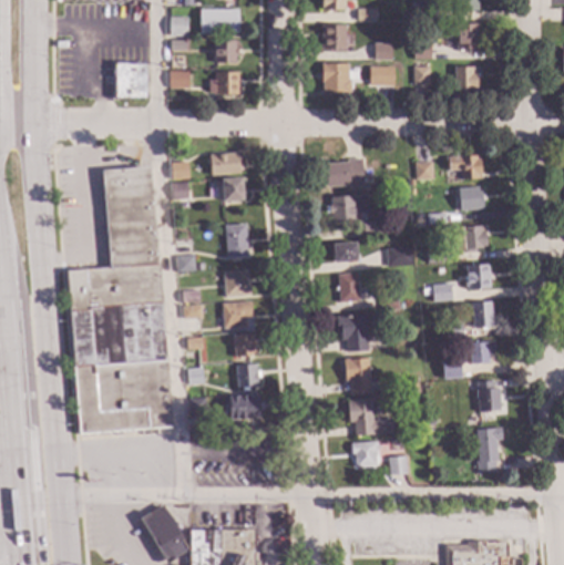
[(346,0),(346,9),(324,9),(324,0),(346,0)]
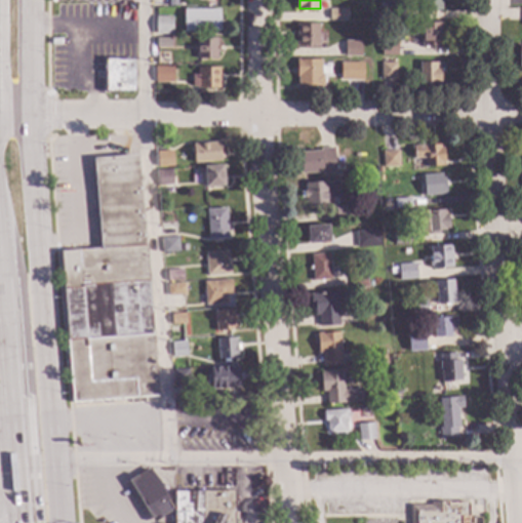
[(443,0),(443,8),(424,8),(424,0),(443,0)]
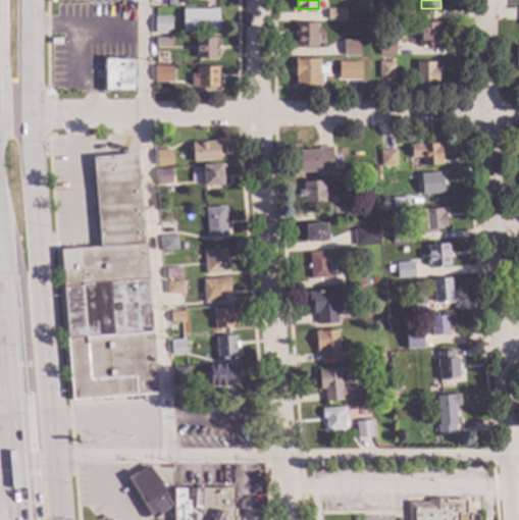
[(398,1),(398,17),(380,18),(380,1),(398,1)]
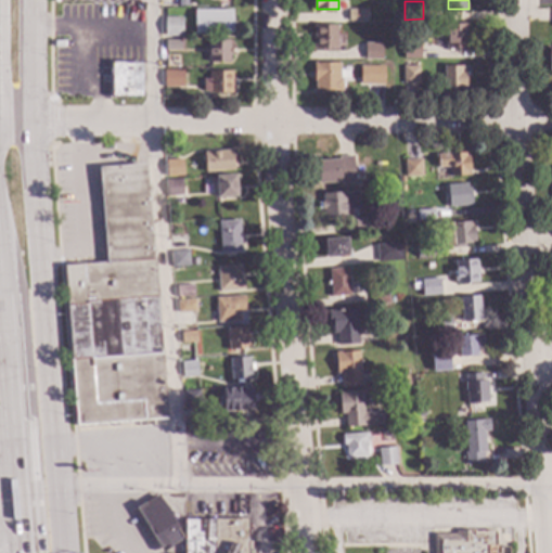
[(235,31),(196,31),(196,8),(235,8),(235,31)]
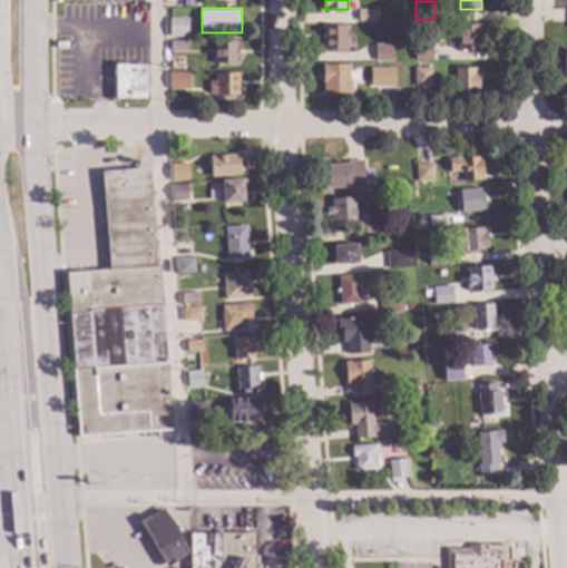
[(380,19),(360,20),(360,8),(380,8),(380,19)]
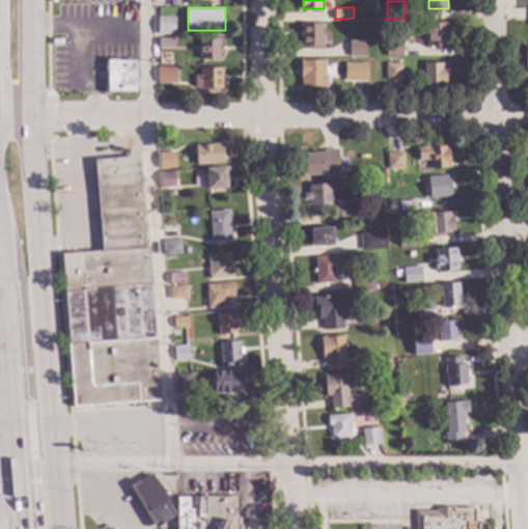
[(176,32),(160,32),(160,15),(176,15),(176,32)]
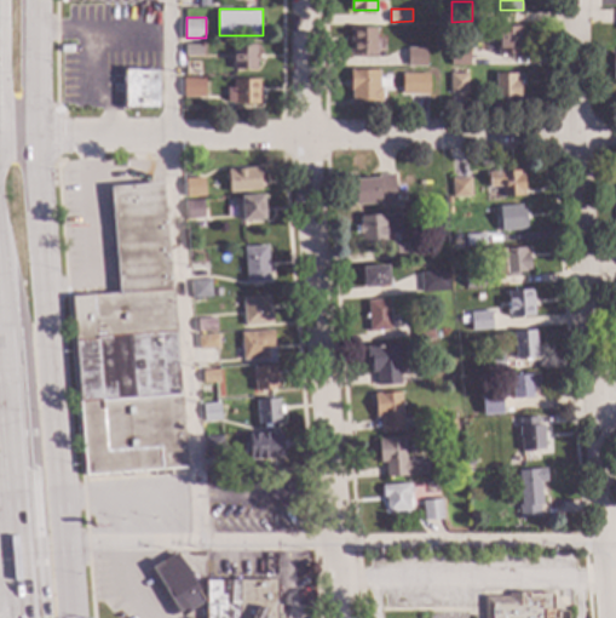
[(523,36),(527,36),(527,41),(523,41),(524,52),(500,52),(500,24),(523,24),(523,36)]
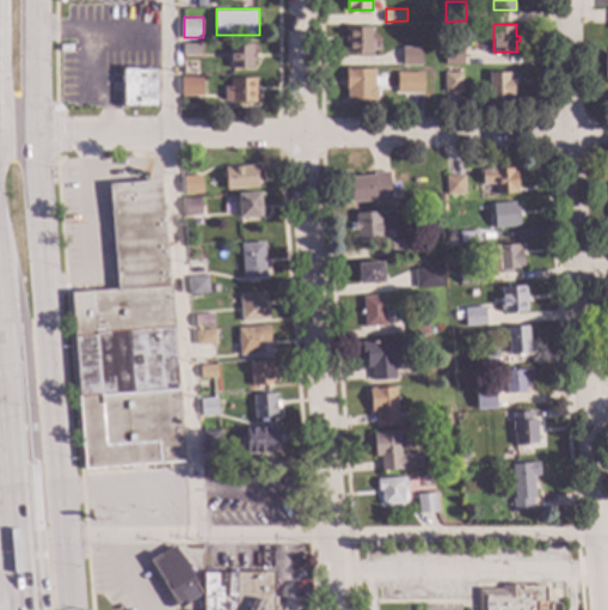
[(373,52),(348,52),(348,25),(373,25),(373,52)]
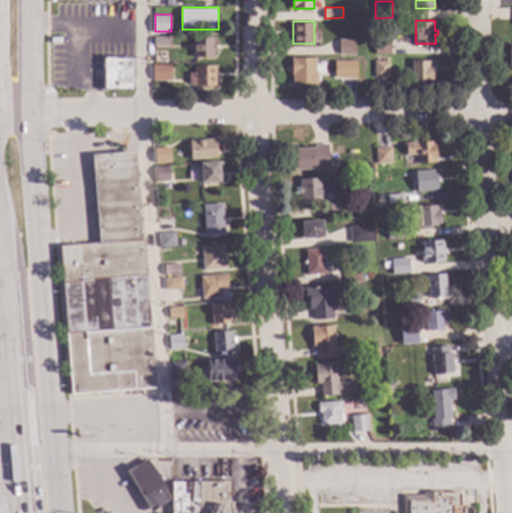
[(169,44),(156,44),(156,35),(169,35),(169,44)]
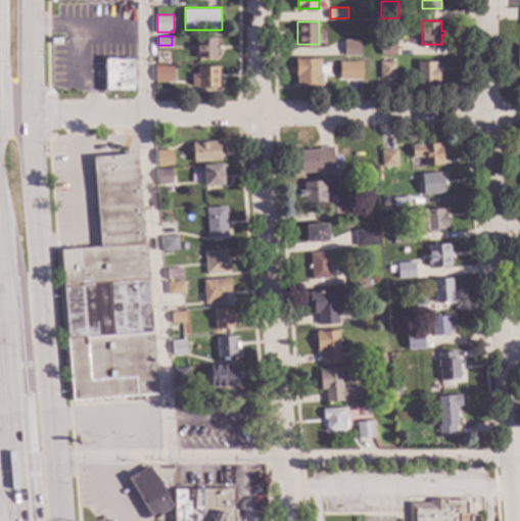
[(218,43),(220,43),(220,50),(219,50),(219,57),(199,57),(199,36),(218,36),(218,43)]
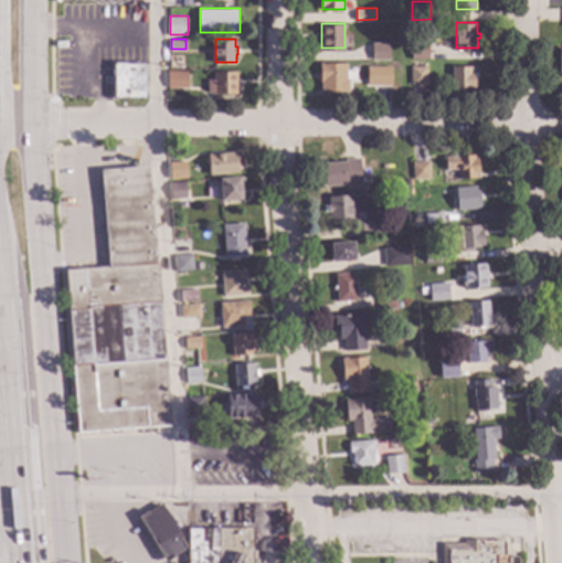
[(431,41),(431,59),(414,59),(414,40),(431,41)]
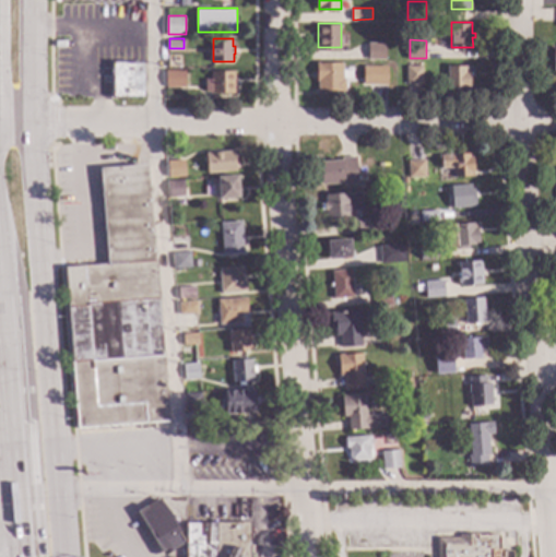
[(387,58),(370,58),(370,42),(387,42),(387,58)]
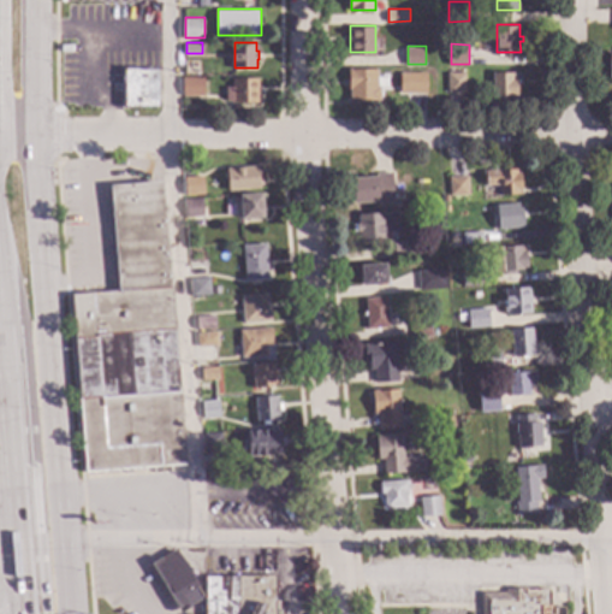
[(379,86),(381,86),(381,100),(351,100),(350,68),(379,68),(379,86)]
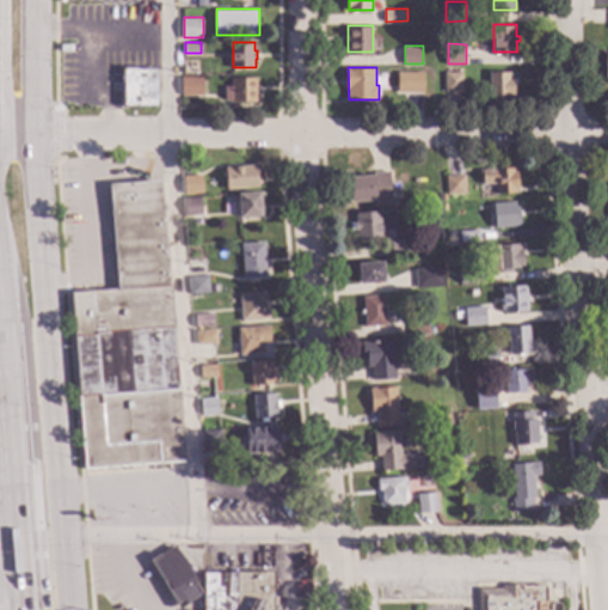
[(158,105),(126,105),(126,68),(158,68),(158,105)]
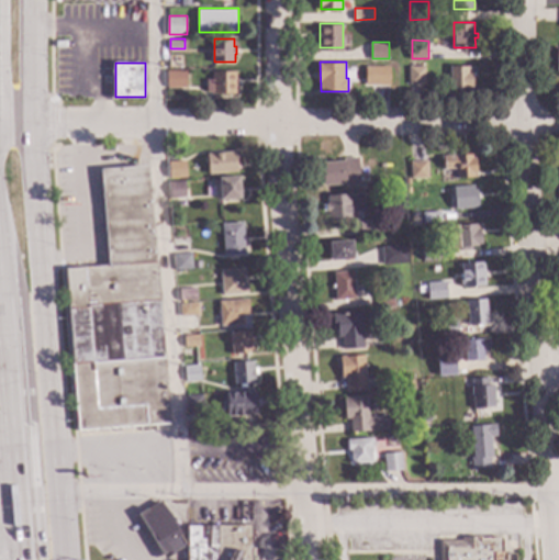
[(426,82),(411,82),(411,65),(426,65),(426,82)]
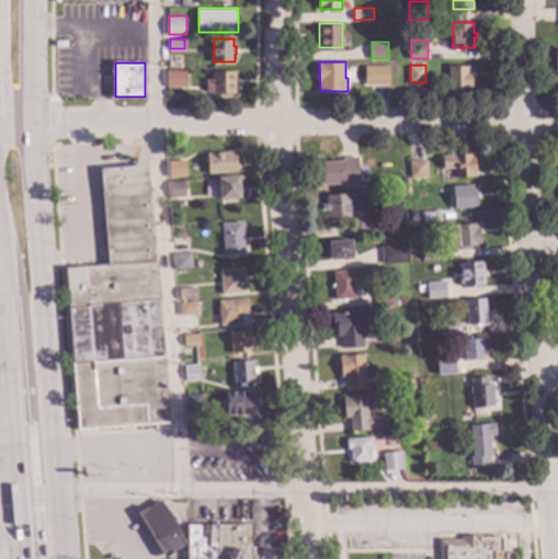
[(390,83),(374,83),(374,66),(390,66),(390,83)]
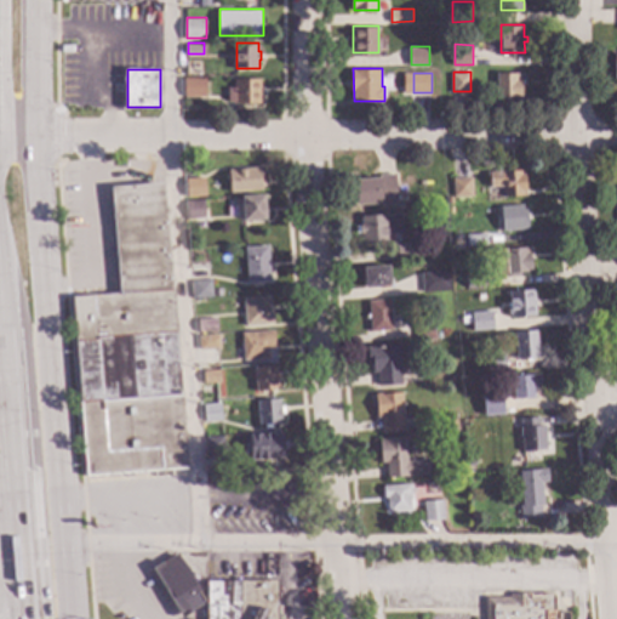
[(520,77),(523,77),(523,97),(498,97),(498,73),(520,73),(520,77)]
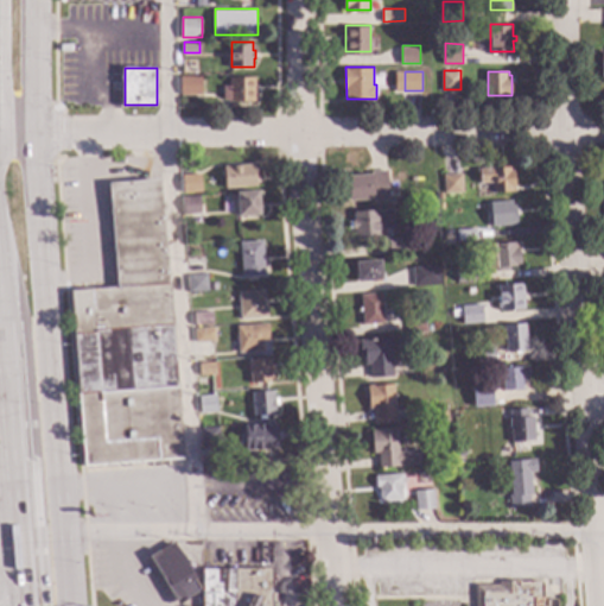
[(203,93),(182,93),(182,75),(203,75),(203,93)]
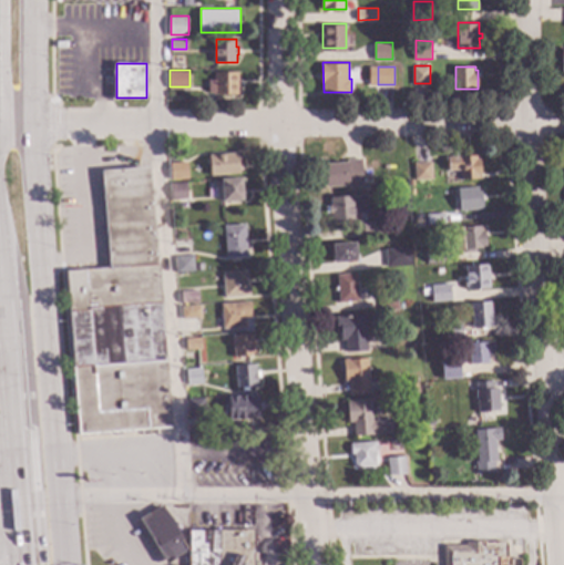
[(238,93),(214,93),(214,91),(211,91),(211,79),(216,79),(216,71),(238,71),(238,93)]
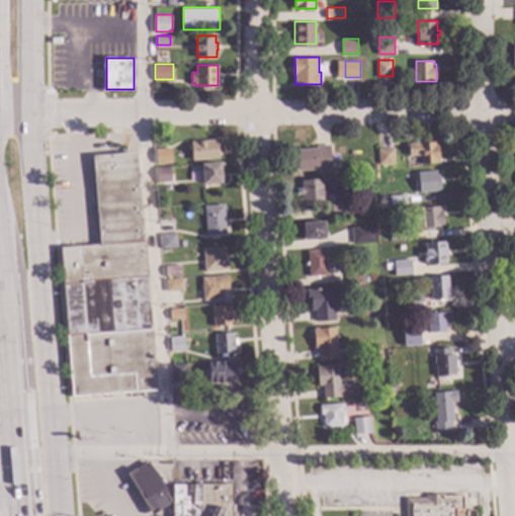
[(219,142),(220,142),(221,157),(193,159),(192,141),(218,139),(219,142)]
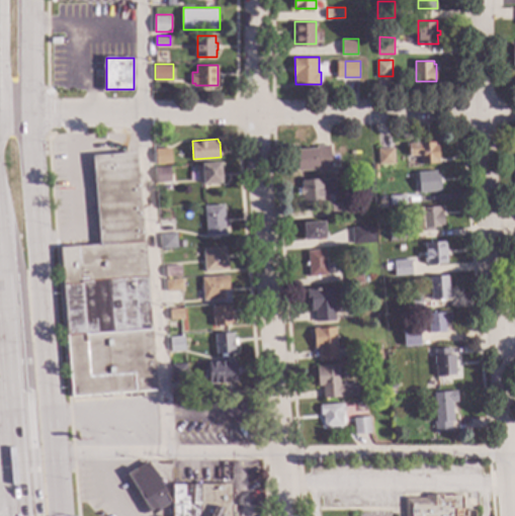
[(436,144),(438,144),(440,161),(422,163),(421,154),(411,155),(410,143),(436,141),(436,144)]
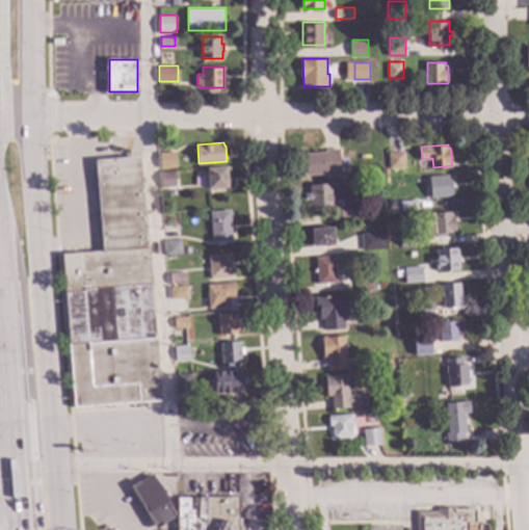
[(342,174),(328,175),(328,173),(308,175),(306,153),(327,151),(327,149),(340,148),(342,174)]
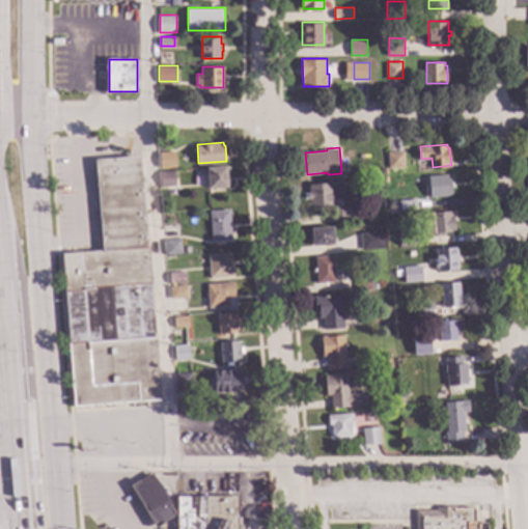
[(406,166),(390,168),(389,151),(405,150),(406,166)]
